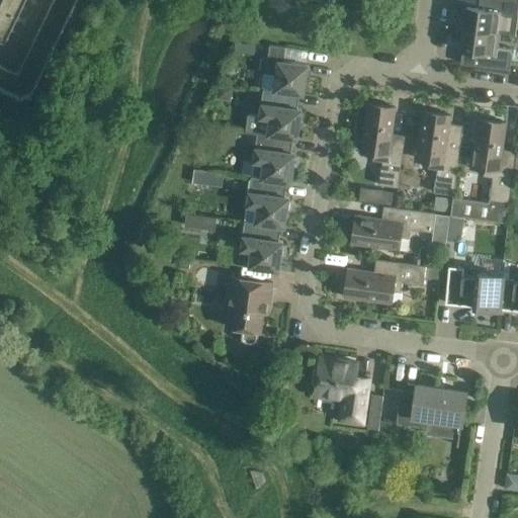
[(0,0),(0,37),(5,40),(24,0),(0,0)]
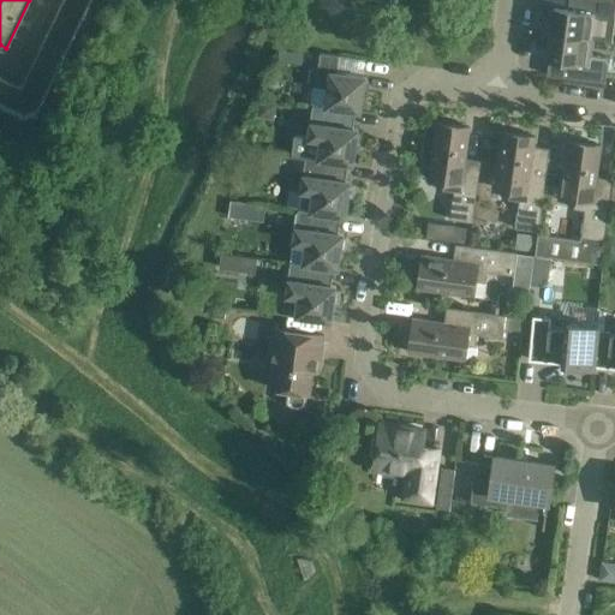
[(614,17),(614,6),(614,0),(569,0),(568,9),(554,7),(550,34),(592,40),(596,15),(614,17)]
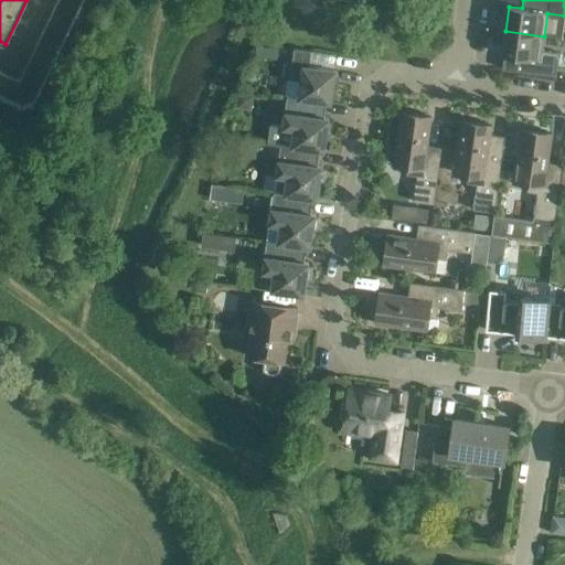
[(542,50),(544,36),(505,31),(502,55),(514,56),(513,71),(555,76),(558,53),(542,50)]
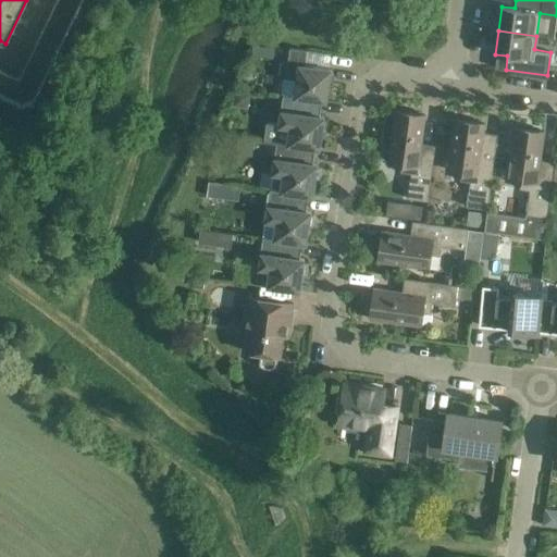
[(274,48),(261,46),(260,56),(273,58),(274,48)]
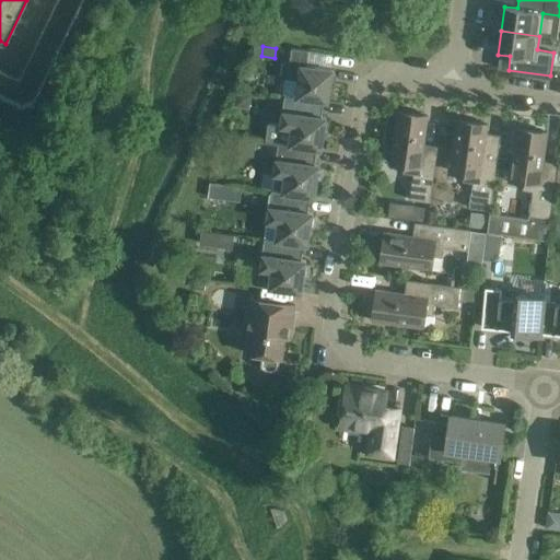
[(295,97),(323,102),(328,102),(333,70),(306,66),(307,50),(291,48),(287,79),(298,80),(295,97)]
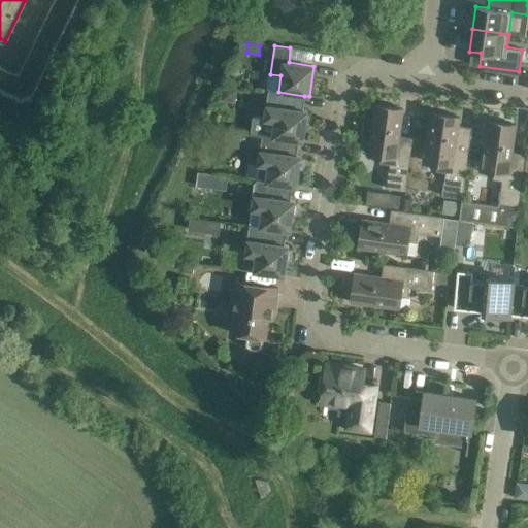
[(251,133),(262,135),(298,140),(302,141),(307,110),(302,109),(304,96),(278,92),(268,90),(264,118),(253,117),(251,133)]
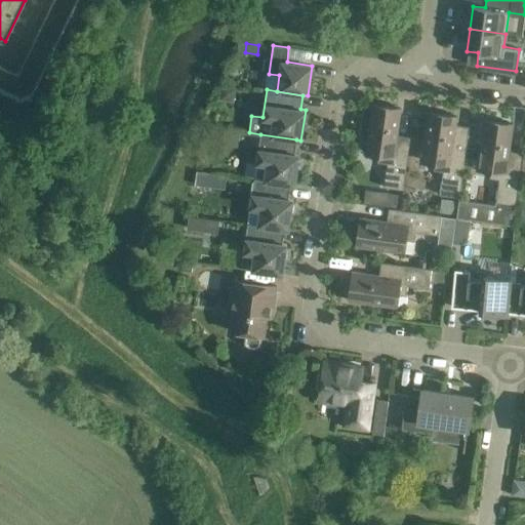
[(404,190),(407,157),(410,142),(397,139),(401,109),(372,105),(366,153),(378,154),(377,162),(387,164),(384,187),(404,190)]
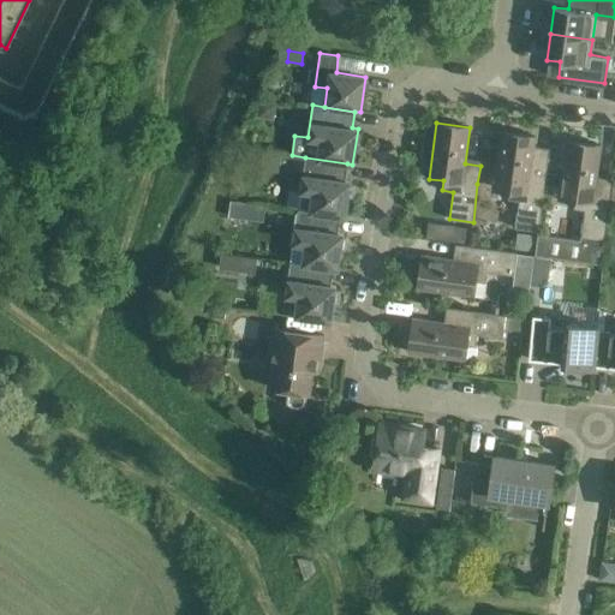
[(502,132),(499,155),(494,187),(509,190),(508,199),(519,201),(515,228),(538,232),(545,174),(530,173),(535,137),(502,132)]
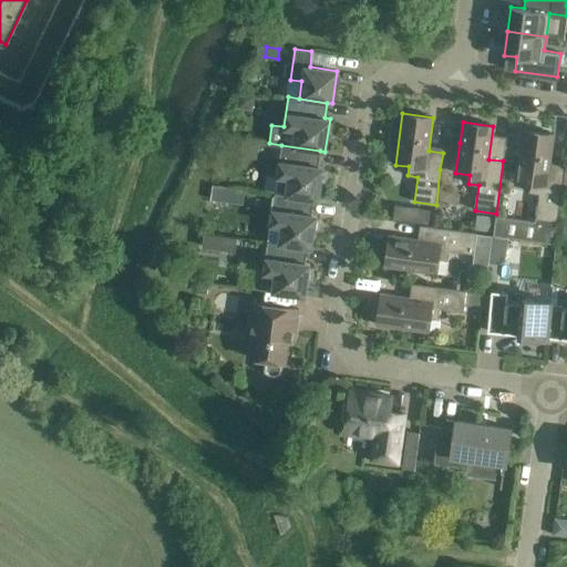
[(523,130),(521,152),(516,182),(529,184),(528,192),(538,194),(535,218),(556,222),(564,169),(549,167),(554,134),(523,130)]
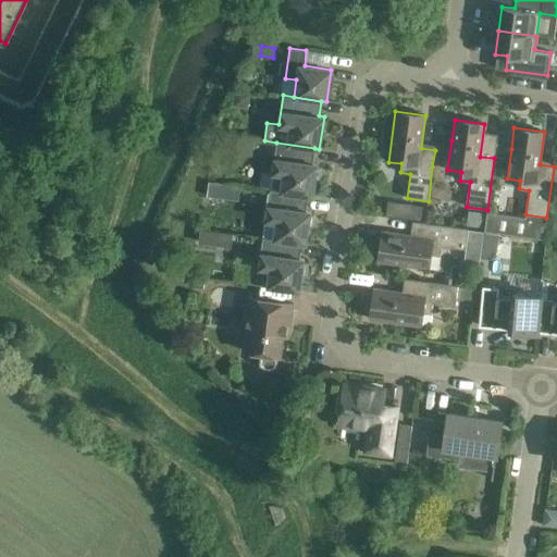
[(314,148),(276,143),(272,173),(274,173),(271,190),(308,196),(312,196),(318,164),(312,163),(314,148)]
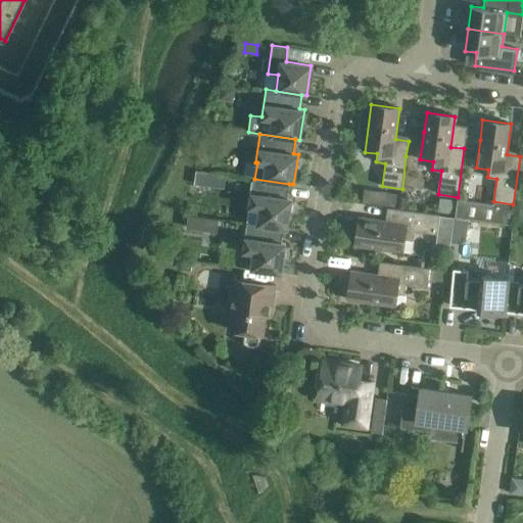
[(193,183),(223,185),(224,174),(194,171),(193,183)]
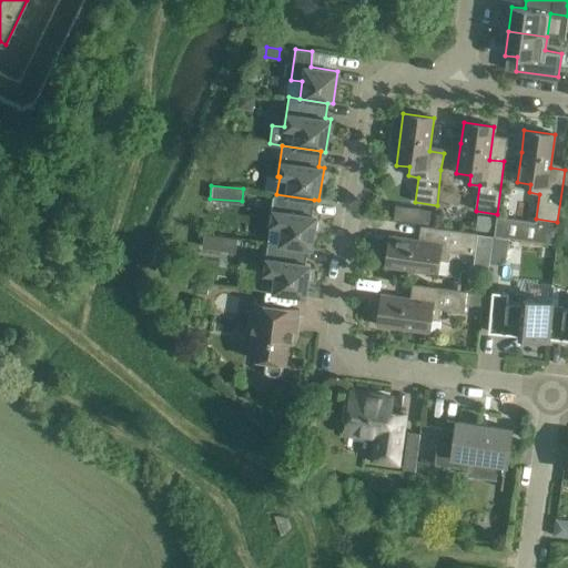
[(314,200),(276,194),(275,194),(269,242),(308,247),(312,249),(316,215),(312,215),(314,200)]
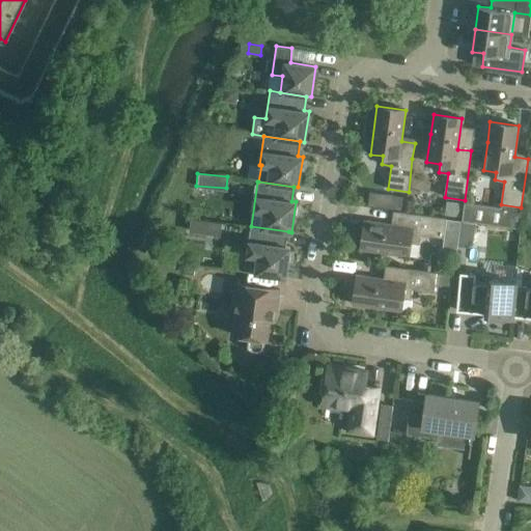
[(388,194),(386,207),(400,208),(402,196),(388,194)]
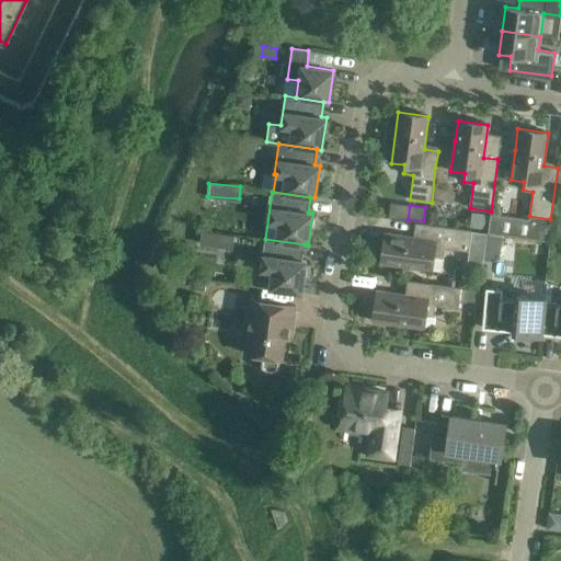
[(487,232),(437,226),(420,224),(418,238),(385,232),(380,263),(432,271),(434,256),(443,258),(444,248),(468,251),(469,243),(484,245),(487,232)]
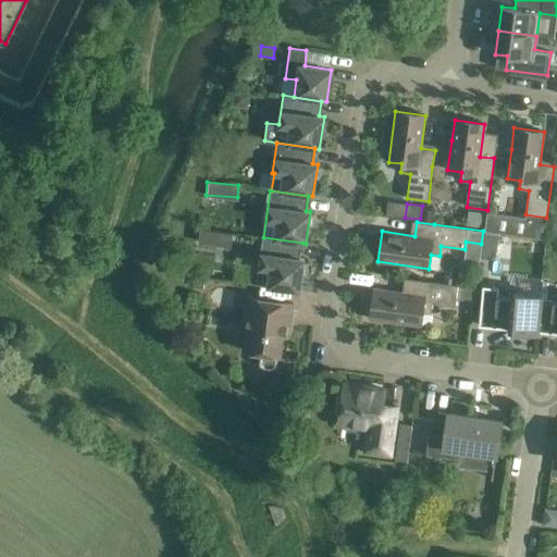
[(200,229),(198,243),(231,247),(233,233),(200,229)]
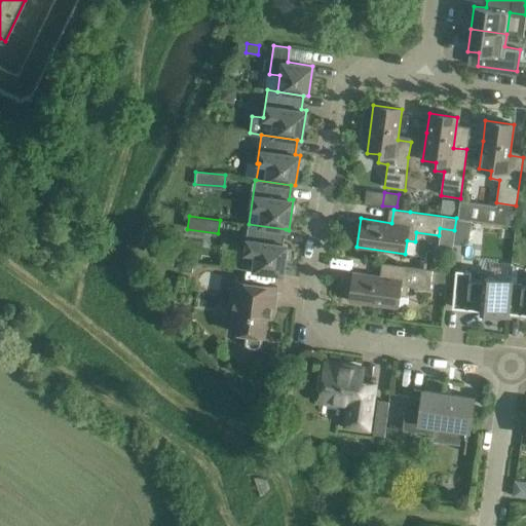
[(457,221),(454,243),(467,245),(471,223),(470,222),(457,221)]
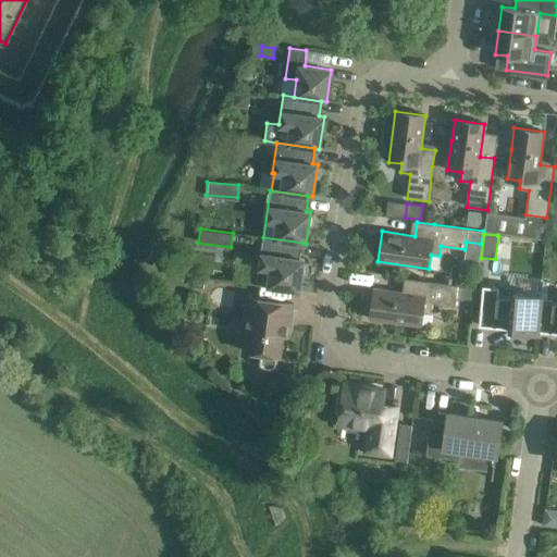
[(302,243),(263,237),(256,285),(299,291),(304,259),(299,258),(301,243),(302,243)]
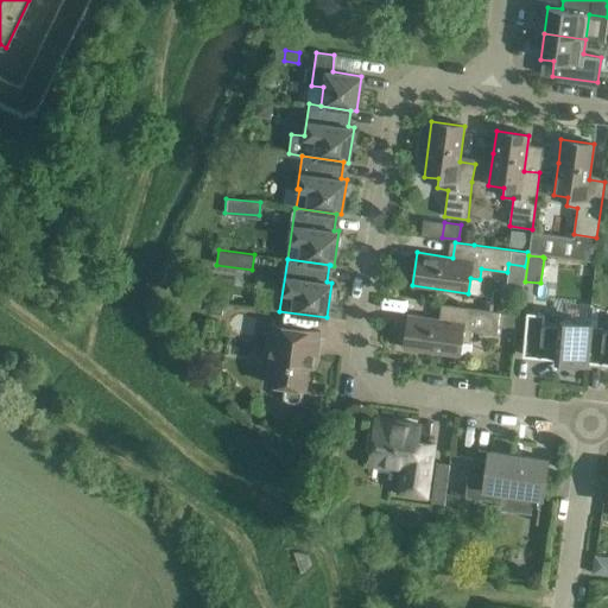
[(500,311),(464,306),(447,304),(444,320),(409,315),(404,348),(458,355),(461,341),(474,342),(475,331),(495,334),(498,325),(517,328),(518,315),(500,312),(500,311)]
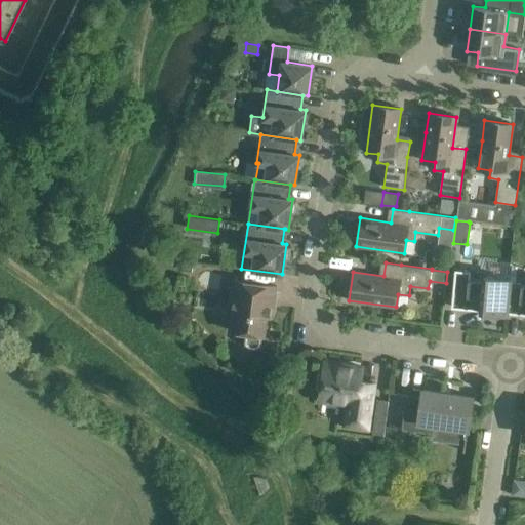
[(470,271),(455,270),(452,307),(480,309),(480,310),(506,313),(509,283),(509,279),(483,277),(483,280),(469,279),(470,271)]
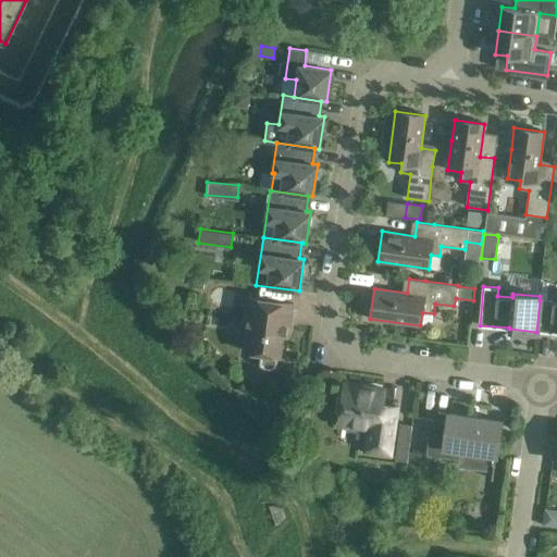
[(288,336),(291,323),(293,304),(247,297),(243,332),(248,332),(245,351),(261,354),(259,364),(260,364),(264,368),(270,369),(275,367),(276,367),(277,356),(280,356),(283,335),(288,336)]
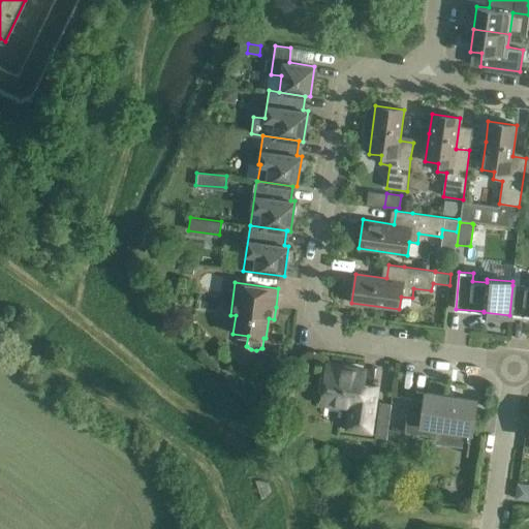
[(528,286),(512,285),(509,315),(510,315),(510,314),(528,315),(528,286)]
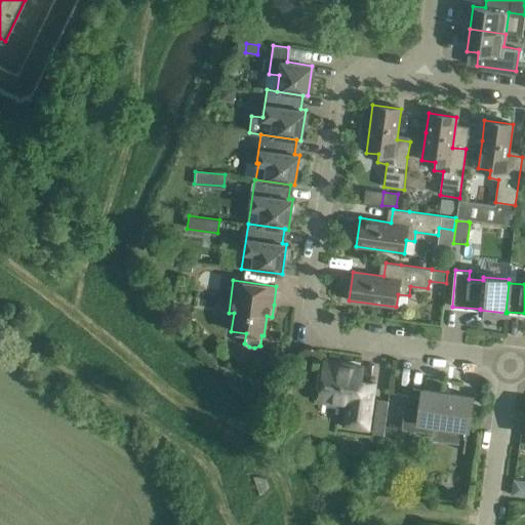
[(360,366),(324,361),(318,400),(347,404),(344,425),(368,428),(374,382),(358,380),(360,366)]
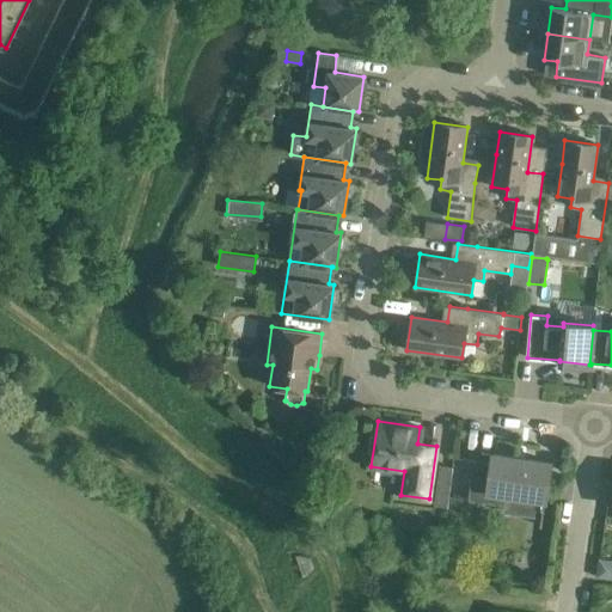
[(473,460),(470,484),(467,500),(503,506),(506,495),(545,500),(550,461),(493,454),(491,463),(473,460)]
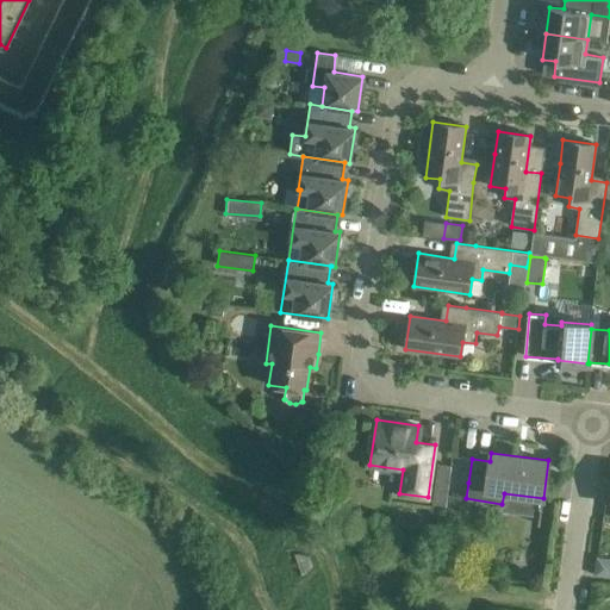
[(449,493),(446,516),(456,518),(461,495),(449,493)]
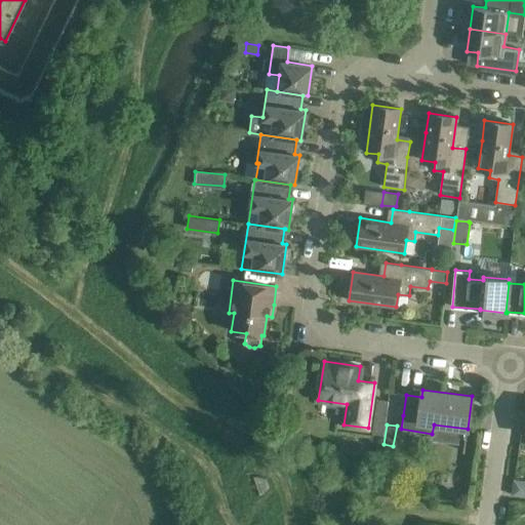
[(257,475),(253,476),(260,497),(265,495),(271,486),(268,477),(257,475)]
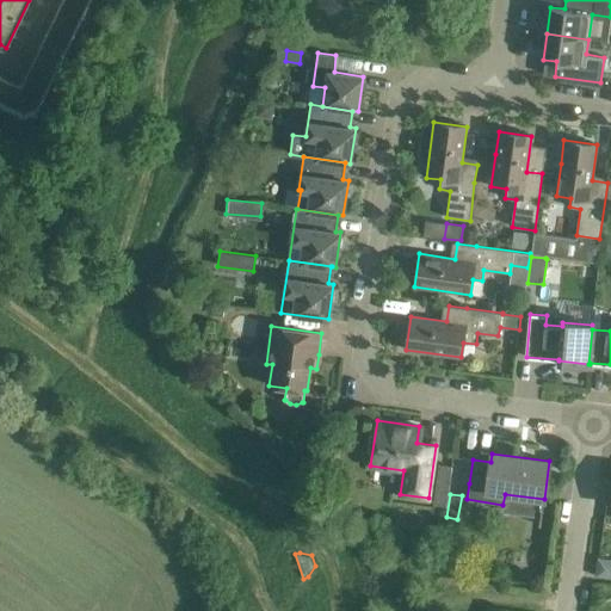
[(599,559),(597,576),(610,578),(610,563),(609,560),(599,559)]
